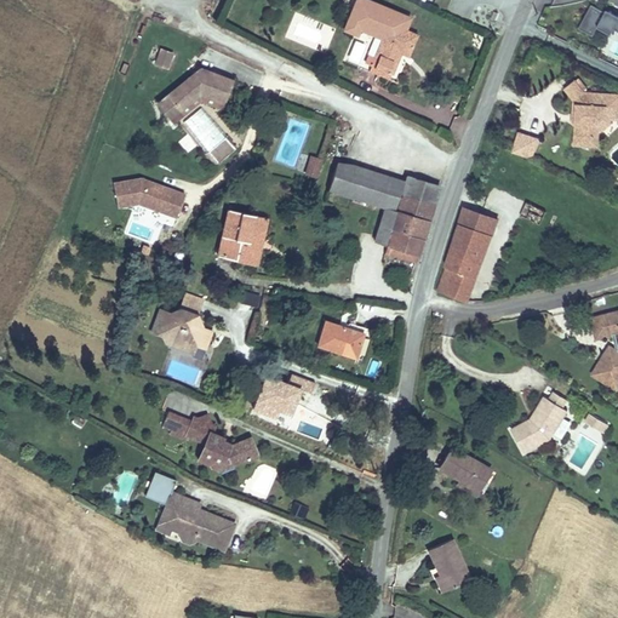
[(616,36),(617,36),(617,13),(594,4),(582,30),(595,36),(600,27),(616,35),(616,36)]
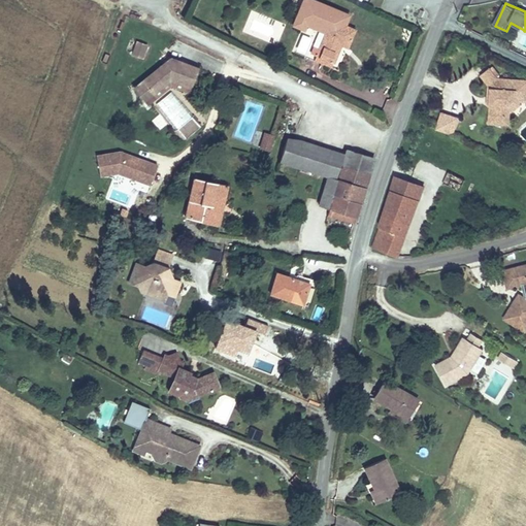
[(321,43),(317,53),(333,60),(341,43),(348,46),(355,29),(321,14),(315,28),(325,32),(321,43)]
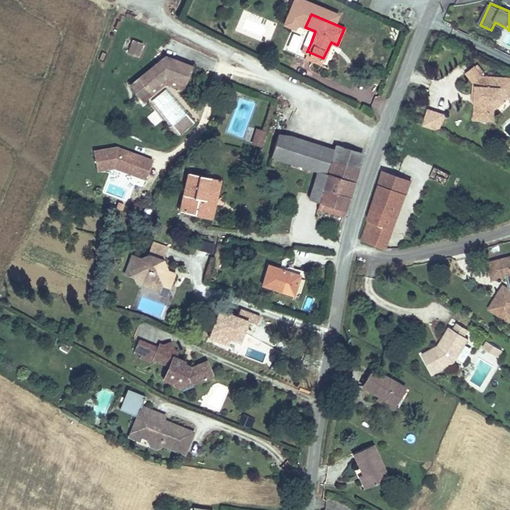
[(255,44),(263,48),(272,33),(268,30),(267,34),(263,31),(255,44)]
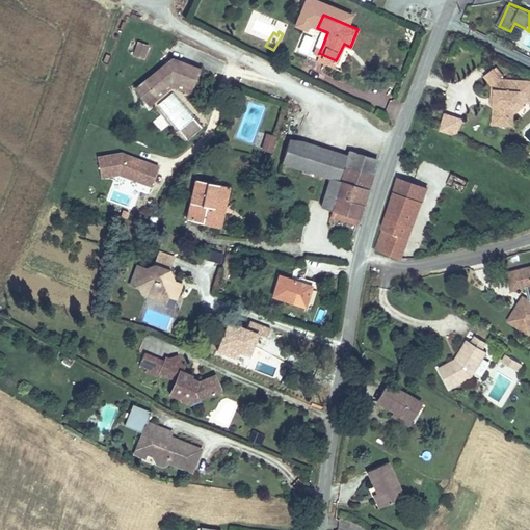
[(319,53),(323,44),(315,41),(310,52),(317,55),(319,53)]
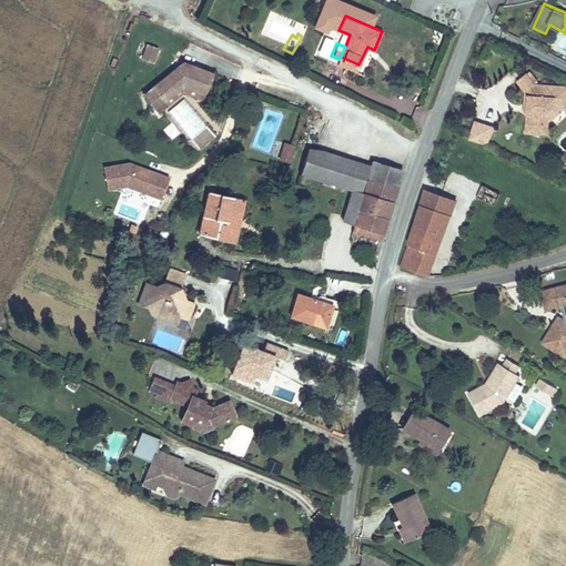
[(155,66),(162,50),(148,44),(142,60),(155,66)]
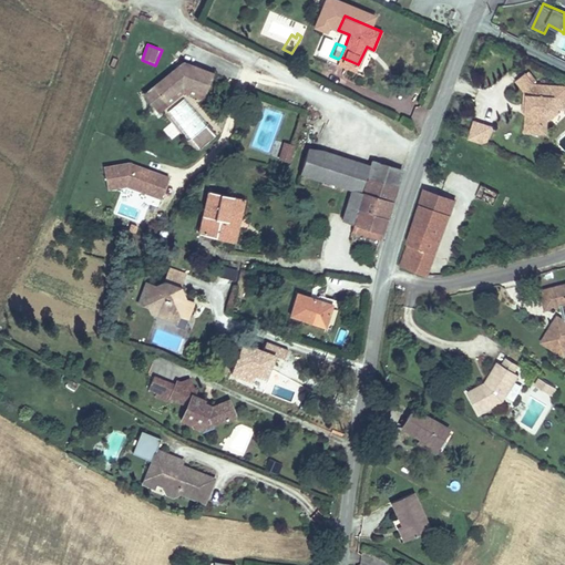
[(358,64),(340,57),(338,59),(337,63),(356,71),(358,64)]
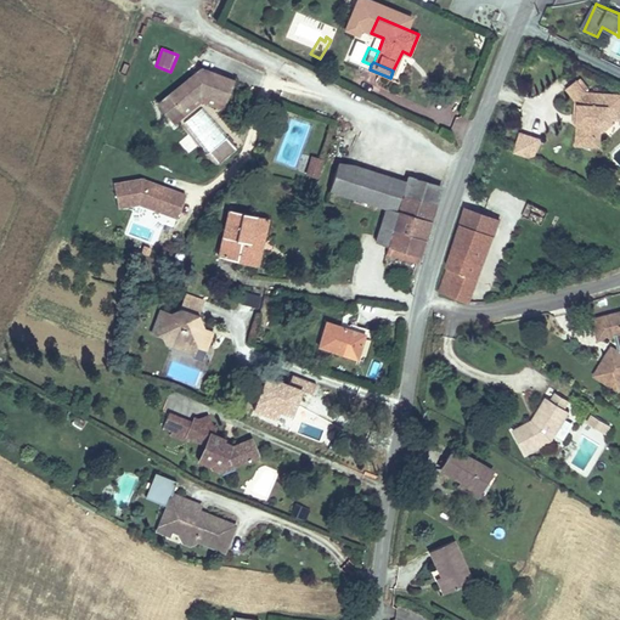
[(162,103),(174,118),(182,111),(180,106),(189,100),(192,103),(198,97),(196,94),(203,89),(206,94),(229,101),(235,80),(203,68),(162,103)]
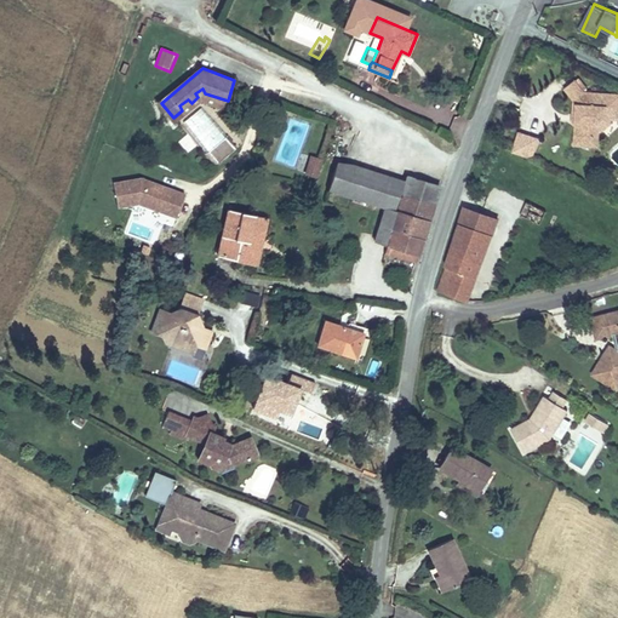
[(576,70),(564,79),(572,91),(572,103),(574,103),(573,115),(572,137),(591,138),(593,116),(606,108),(605,107),(606,106),(607,108),(617,110),(617,87),(584,83),(576,70)]
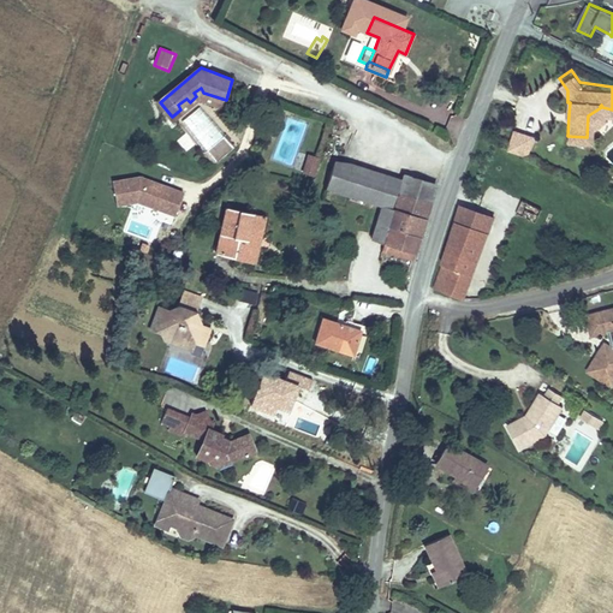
[(178,105),(180,109),(190,102),(186,99),(178,105)]
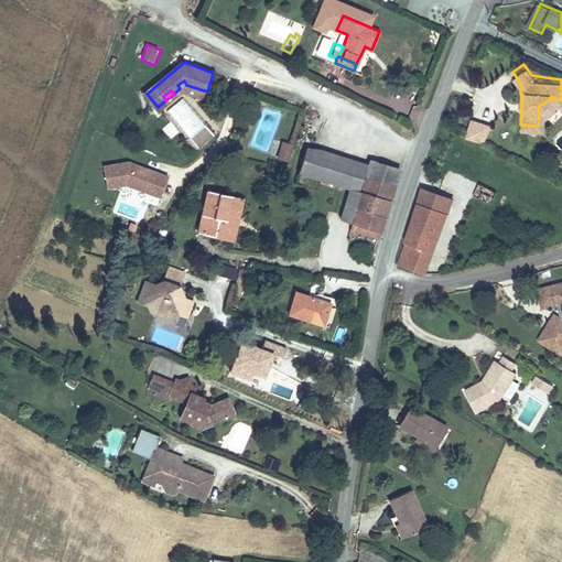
[(552,98),(551,96),(550,97),(551,98),(539,106),(538,126),(541,127),(543,111),(547,111),(555,106),(557,103),(561,104),(561,100),(552,98)]
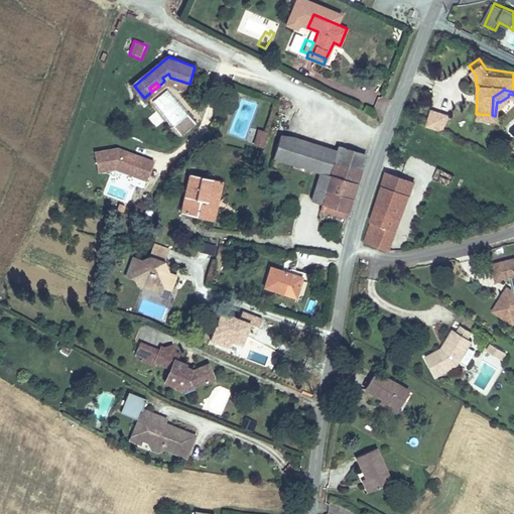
[(166,92),(151,106),(183,137),(198,123),(166,92)]
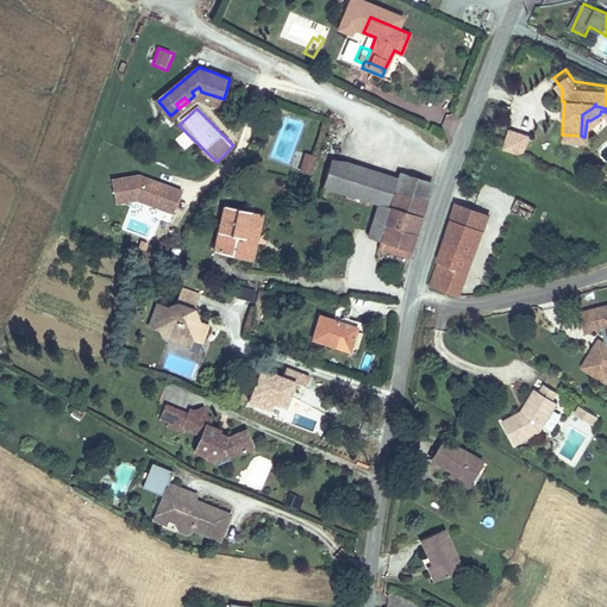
[(527,125),(507,119),(501,138),(520,145),(527,125)]
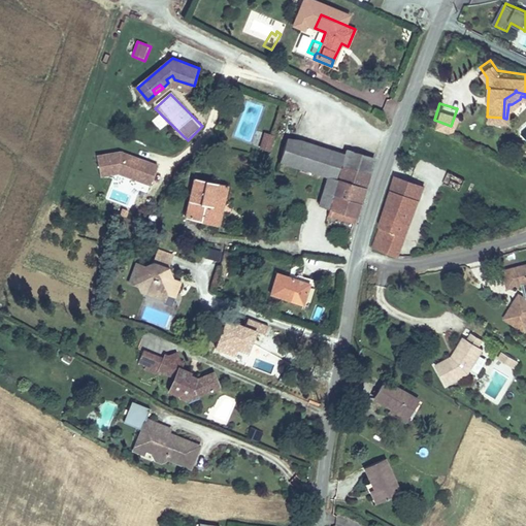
[(154,122),(161,131),(169,126),(162,116),(154,122)]
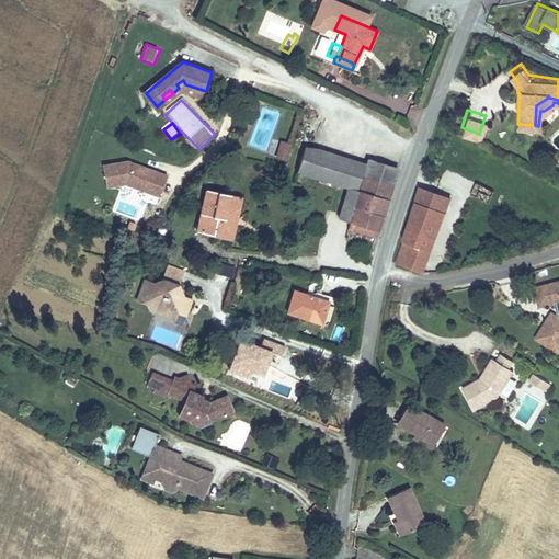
[(291,162),(293,145),(280,143),(277,161),(291,162)]
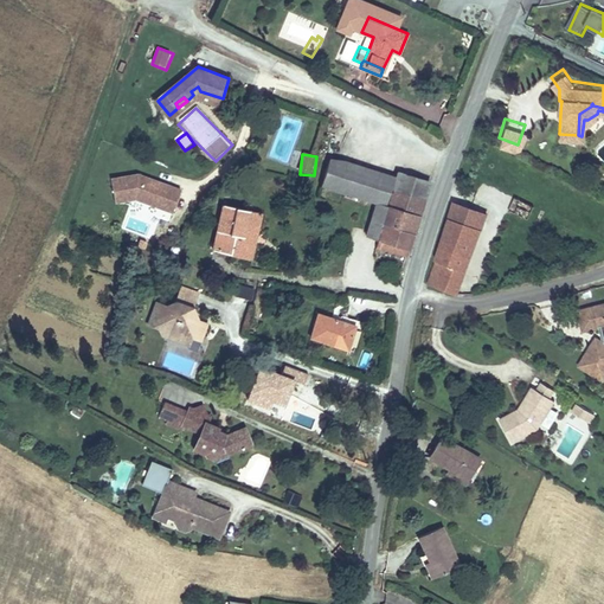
[(389,206),(398,180),(332,155),(322,182),(377,203),(389,206)]
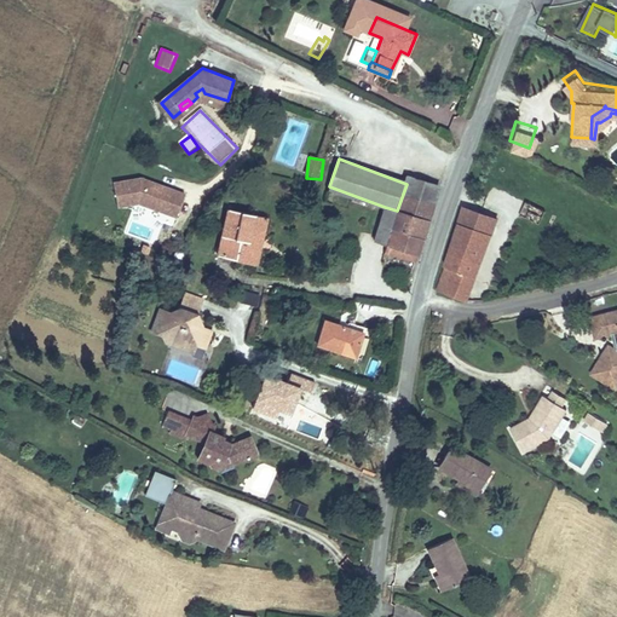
[(385,207),(374,238),(416,253),(428,223),(413,217),(425,183),(409,177),(407,184),(397,211),(385,207)]
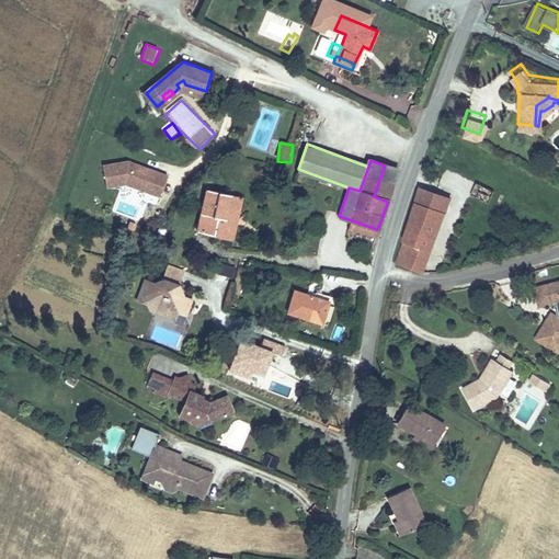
[(161,198),(169,178),(159,174),(158,178),(152,175),(153,172),(129,163),(104,168),(107,189),(127,185),(161,198)]
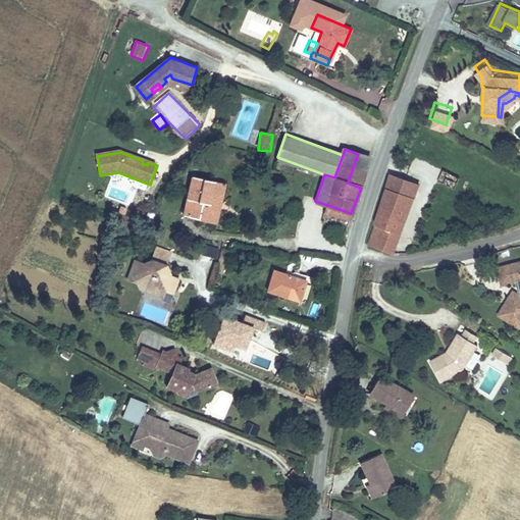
[(371,159),(358,154),(348,183),(361,188),(371,159)]
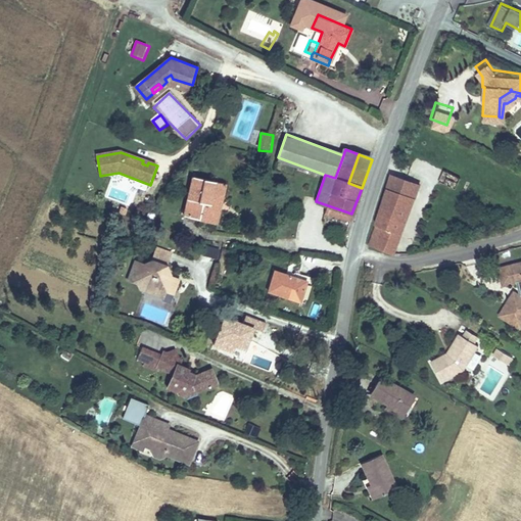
[(416,178),(388,169),(384,181),(413,189),(416,178)]
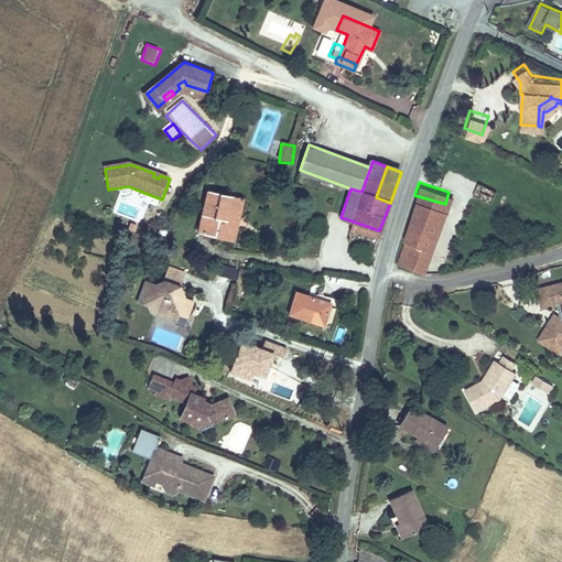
[(489,191),(474,185),(466,204),(481,211),(489,191)]
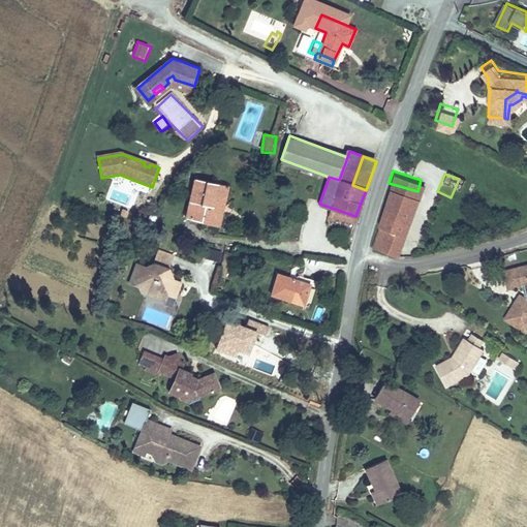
[(204,223),(205,218),(216,221),(219,209),(217,209),(219,204),(226,206),(230,187),(196,180),(188,220),(204,223)]
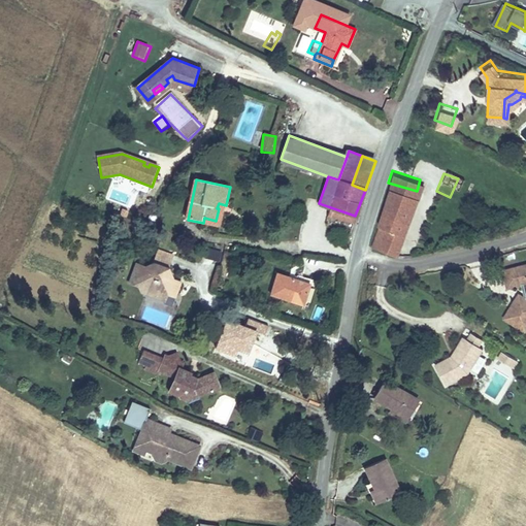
[(417,191),(388,183),(370,241),(399,250),(417,191)]
